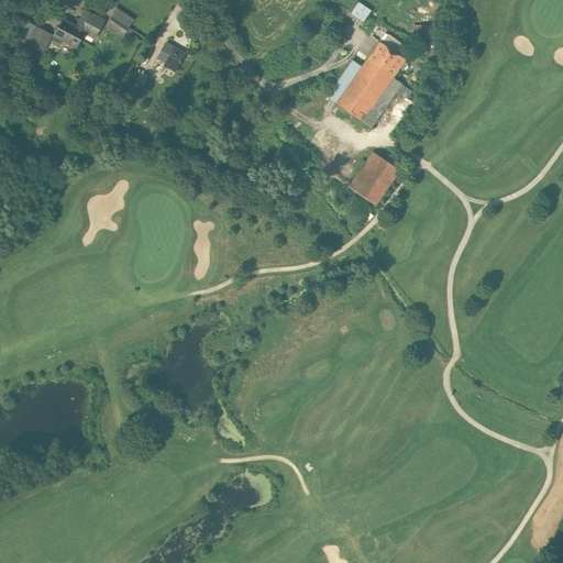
[(352,13),(366,22),(374,10),(361,1),(352,13)]
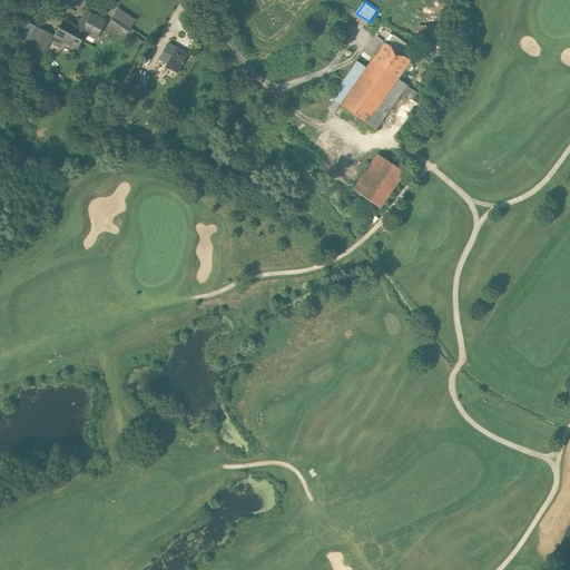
[(77,27),(64,19),(55,37),(78,49),(81,41),(82,42),(84,40),(82,40),(87,32),(88,30),(98,36),(106,21),(96,16),(86,10),(77,27)]
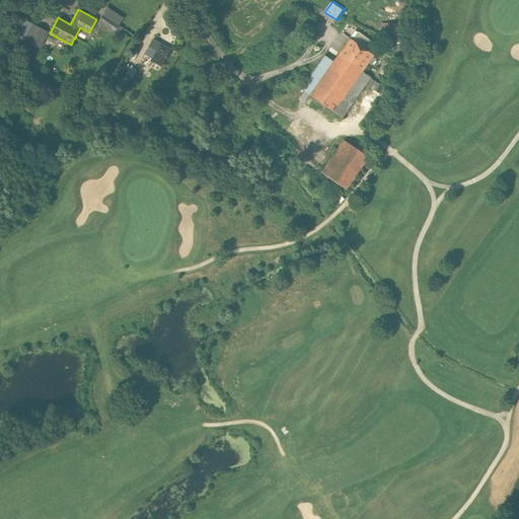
[(119,25),(103,15),(98,21),(114,32),(119,25)]
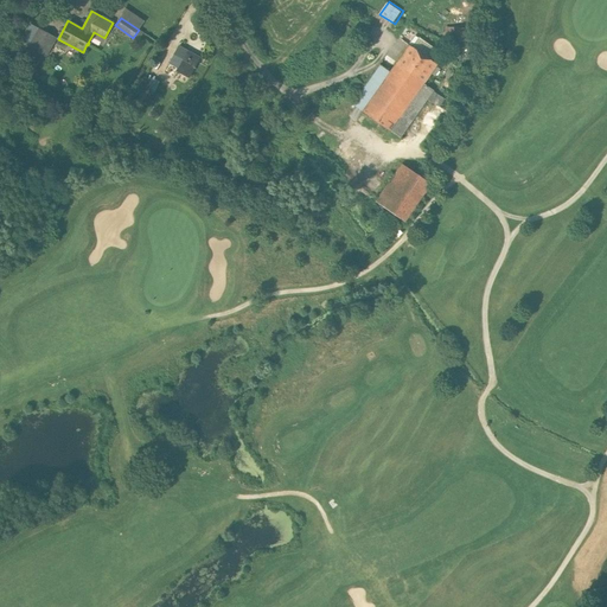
[(446,26),(446,39),(464,39),(464,27),(446,26)]
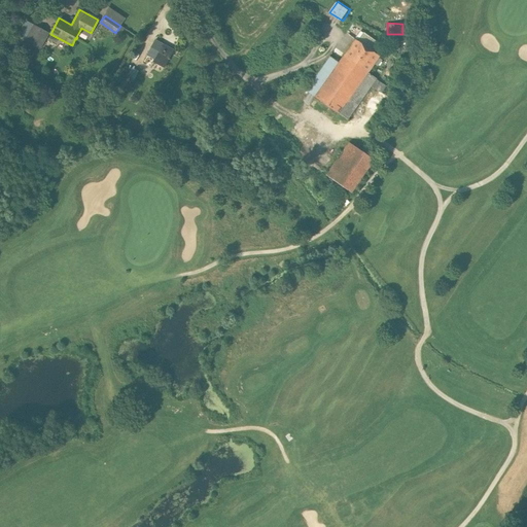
[(42,30),(35,26),(29,36),(36,40),(42,30)]
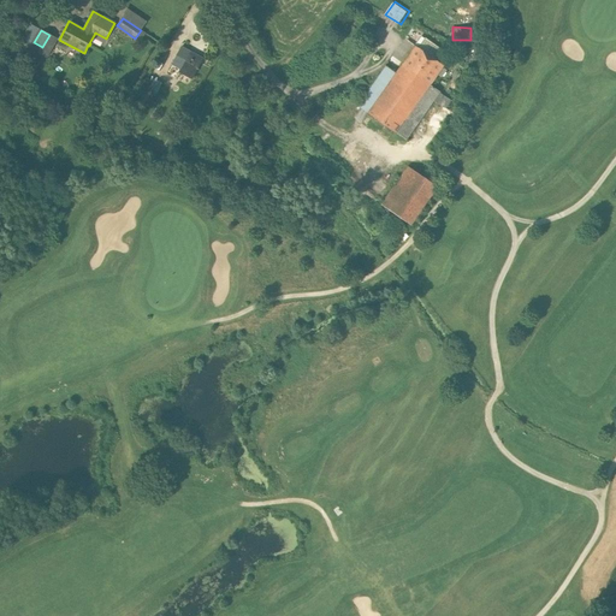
[(49,35),(42,47),(48,51),(55,37),(49,35)]
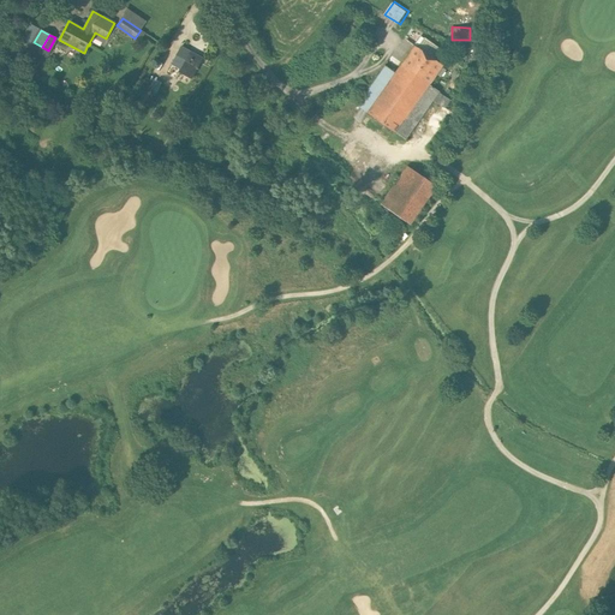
[(42,47),(34,42),(30,48),(45,57),(48,51),(42,47)]
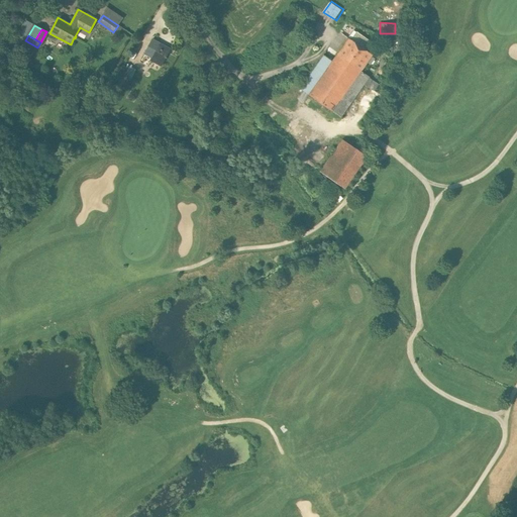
[(372,56),(348,38),(336,56),(360,72),(360,71),(372,56)]
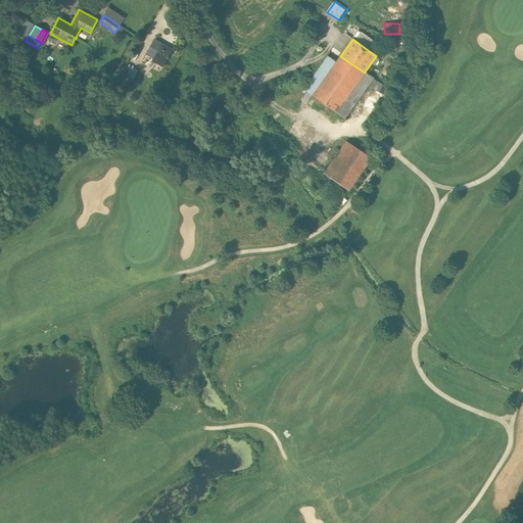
[(172,50),(153,41),(154,40),(153,40),(146,54),(153,58),(151,61),(162,67),(163,64),(164,64),(172,50)]
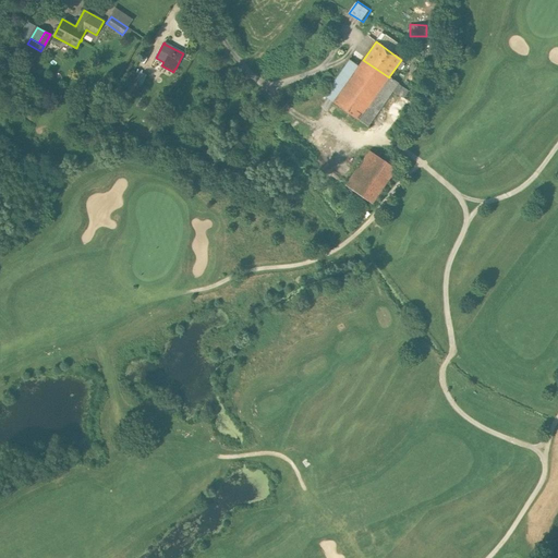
[(349,60),(324,96),(334,102),(359,67),(349,60)]
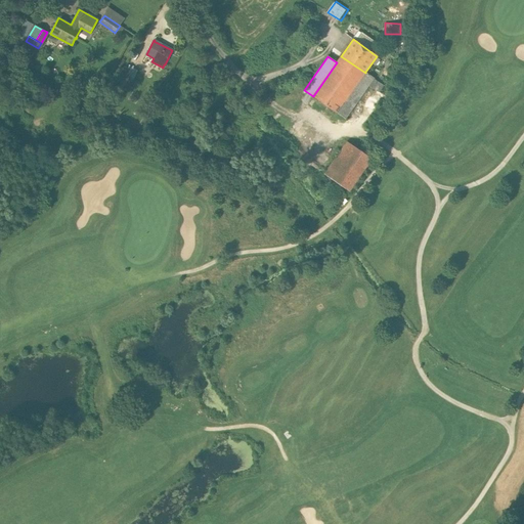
[(337,62),(313,96),(345,119),(374,78),(365,72),(365,73),(341,56),(337,62)]
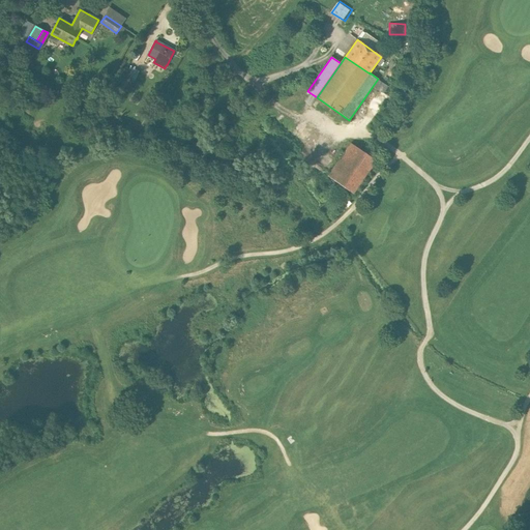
[(139,71),(130,67),(125,76),(130,79),(135,81),(139,71)]
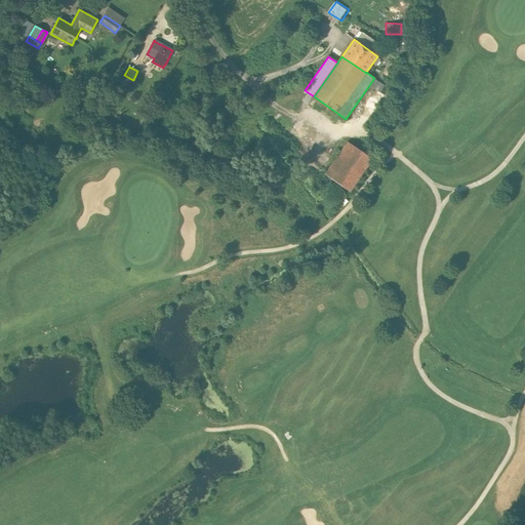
[(129,78),(124,75),(121,81),(126,84),(129,78)]
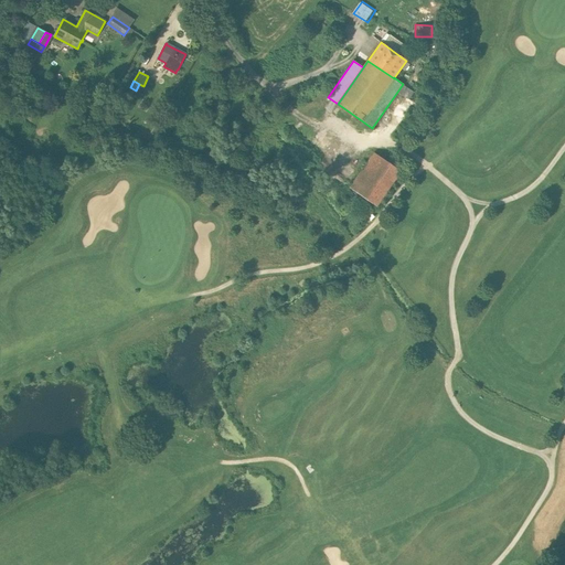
[(400,171),(374,153),(362,170),(387,189),(400,171)]
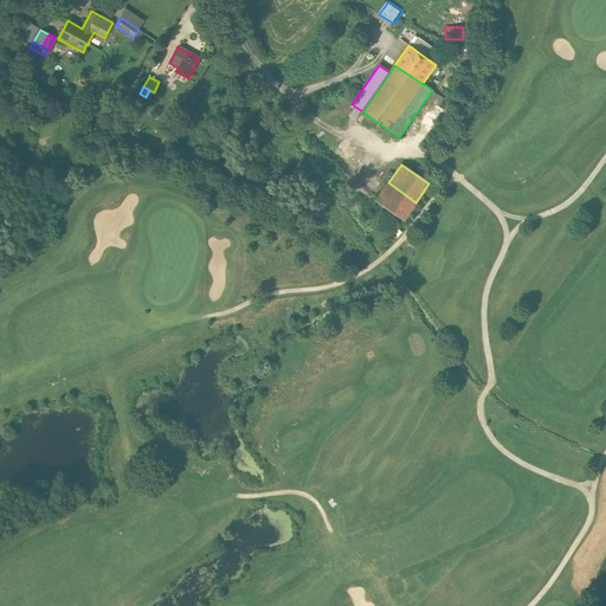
[(416,202),(388,182),(375,201),(403,220),(416,202)]
